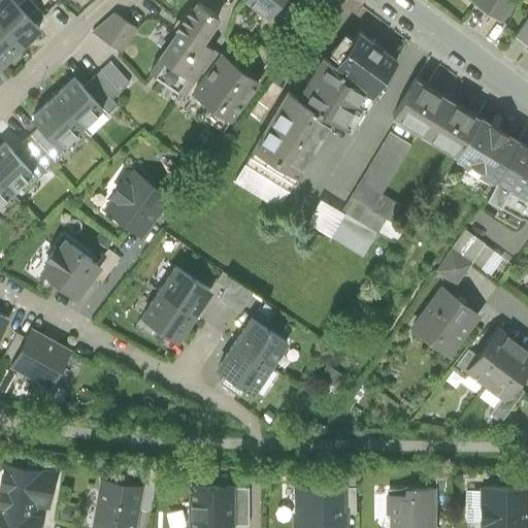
[(20,0),(7,0),(0,7),(0,12),(27,41),(43,26),(20,0)]
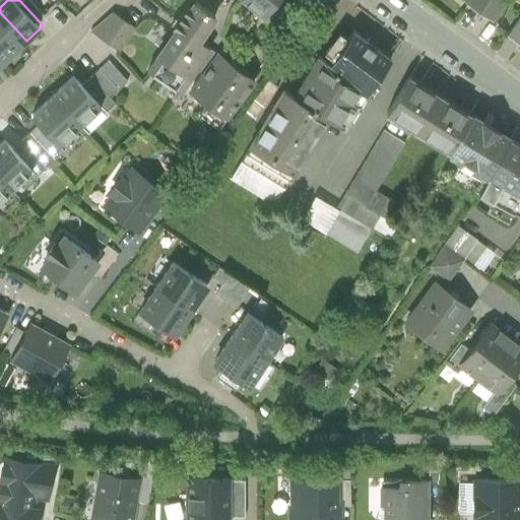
[(275,0),(244,0),(264,15),(275,0)]
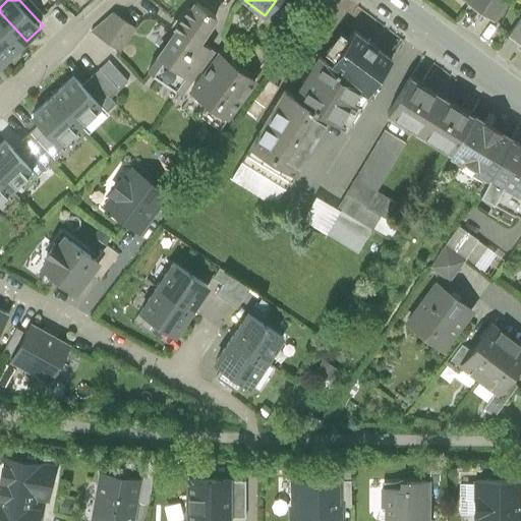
[(332,0),(310,0),(325,10),(332,0)]
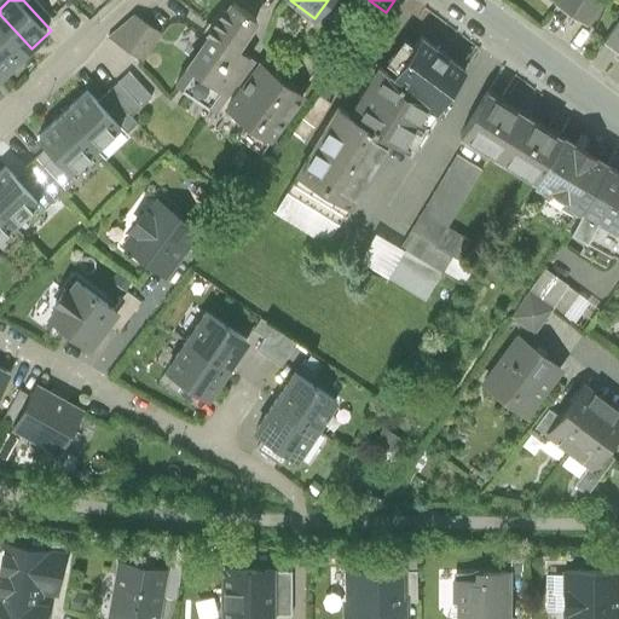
[(603,0),(556,0),(555,4),(595,30),(606,1),(603,0)]
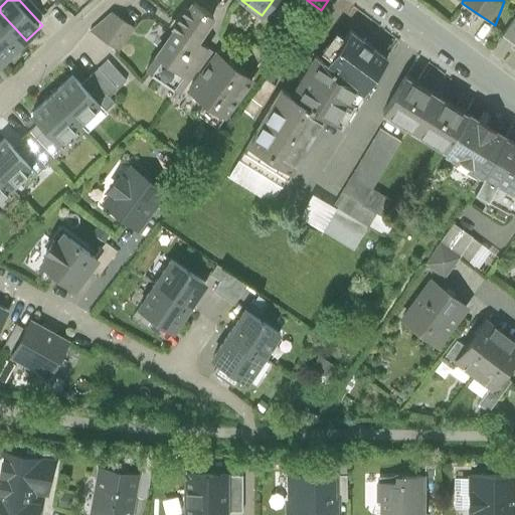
[(159,52),(189,72),(193,65),(207,45),(196,38),(212,15),(194,3),(159,52)]
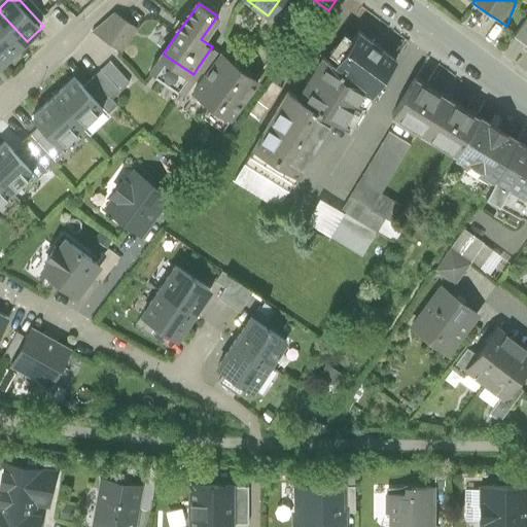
[(137,27),(113,11),(92,31),(120,51),(137,27)]
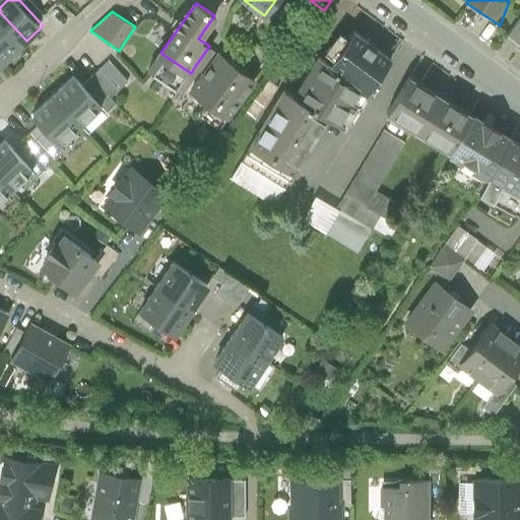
[(0,12),(0,47),(9,57),(26,41),(0,12)]
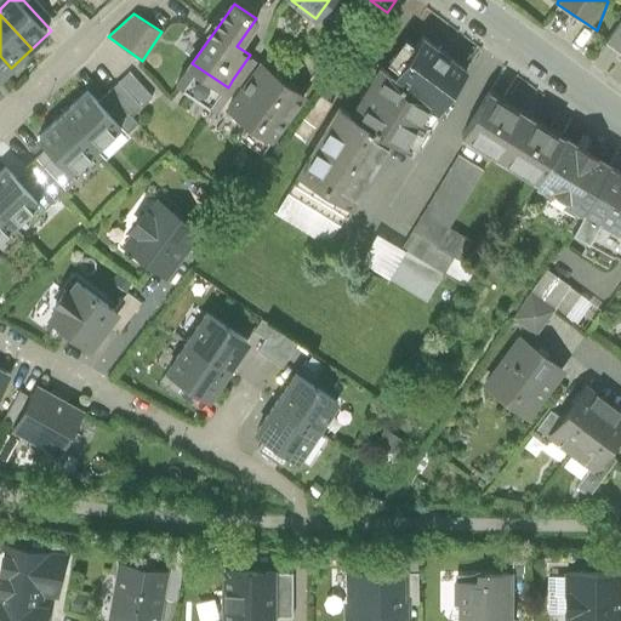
[(620,21),(607,41),(620,51),(620,21)]
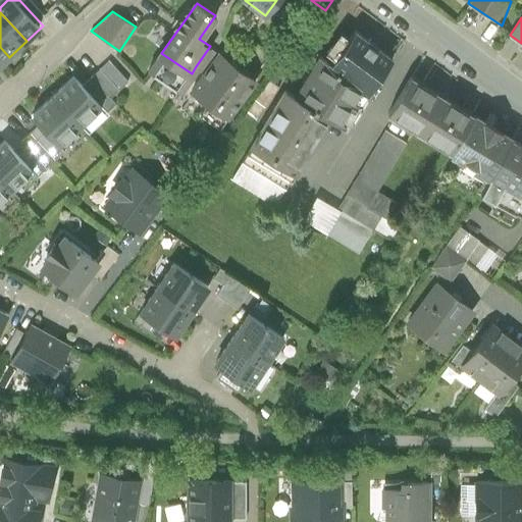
[(334,59),(328,67),(360,91),(367,96),(396,58),(356,29),(349,37),(341,31),(324,52),(334,59)]
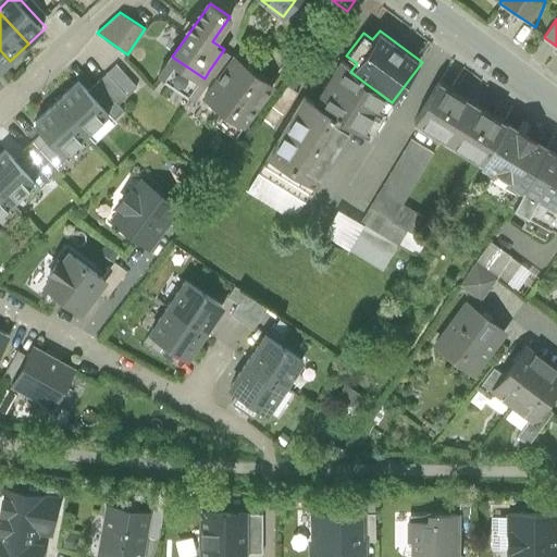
[(219,77),(233,58),(224,49),(209,71),(219,77)]
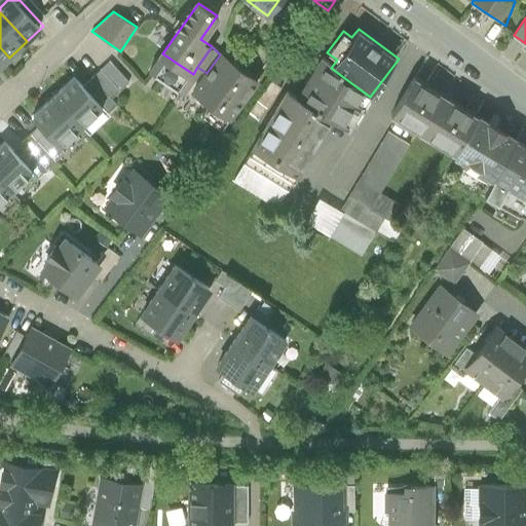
[(0,65),(9,58),(0,47),(0,65)]
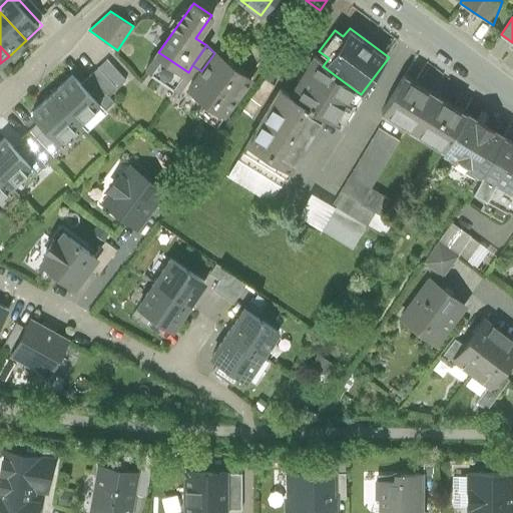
[(188,72),(158,52),(146,67),(177,87),(188,72)]
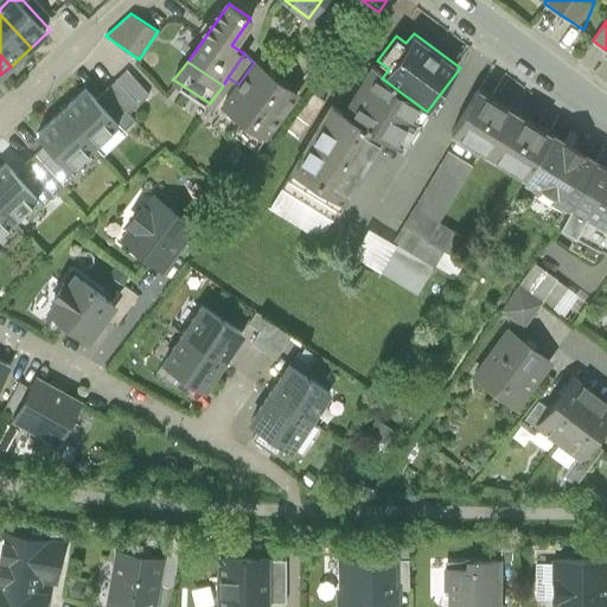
[(298,94),(254,63),(238,84),(221,109),(263,141),(298,94)]
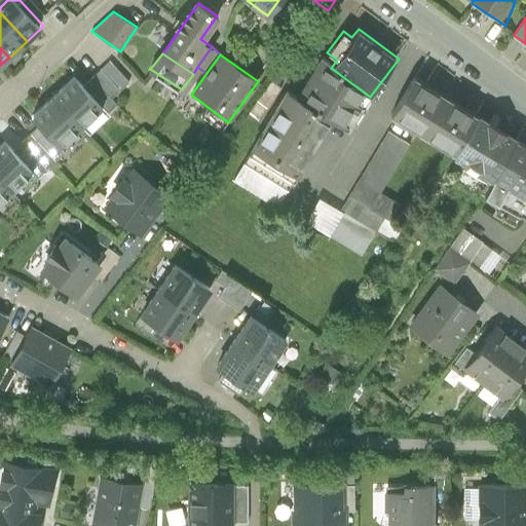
[(363,91),(331,68),(321,60),(297,97),(332,118),(343,125),(363,91)]
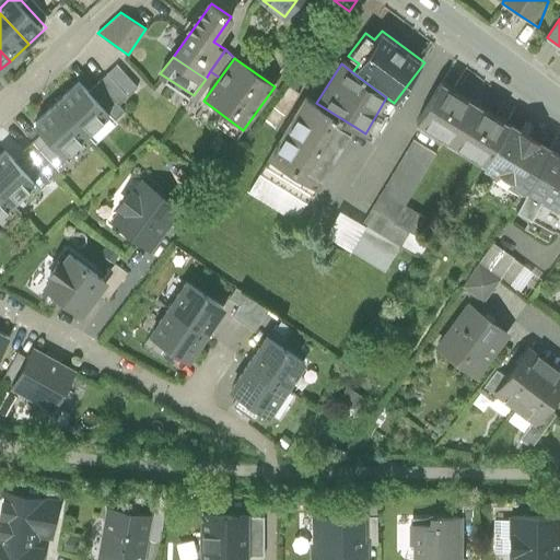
[(119,65),(90,93),(111,114),(118,121),(129,111),(121,103),(140,85),(119,65)]
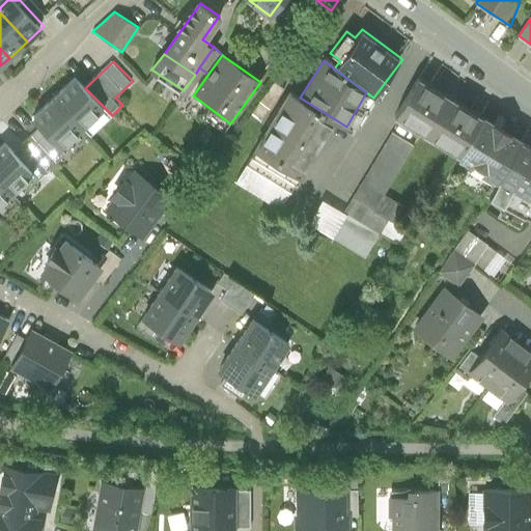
[(395,116),(462,156),(485,116),(420,76),(395,116)]
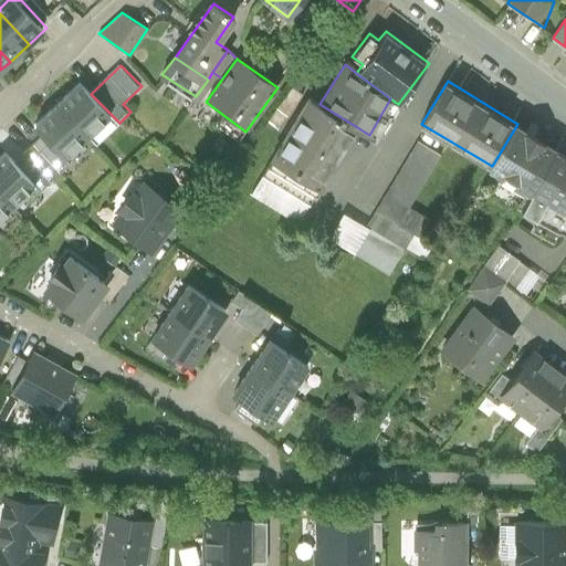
[(55,106),(86,139),(112,115),(91,94),(81,83),(55,106)]
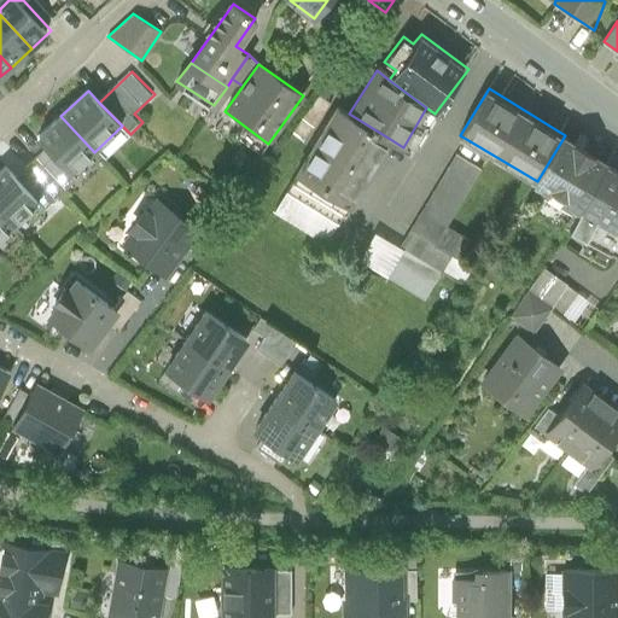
[(303,139),(331,101),(316,91),(289,128),(303,139)]
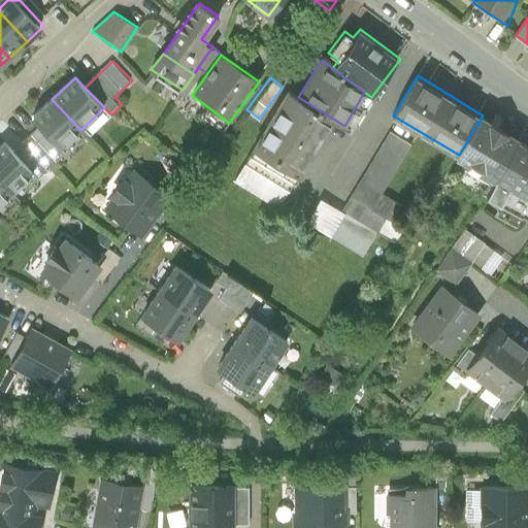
[(299,175),(333,119),(298,97),(288,91),(252,147),(299,175)]
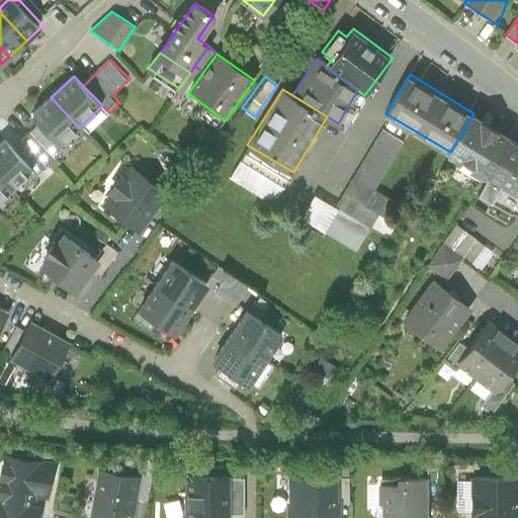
[(58,148),(79,127),(51,97),(29,118),(37,126),(58,148)]
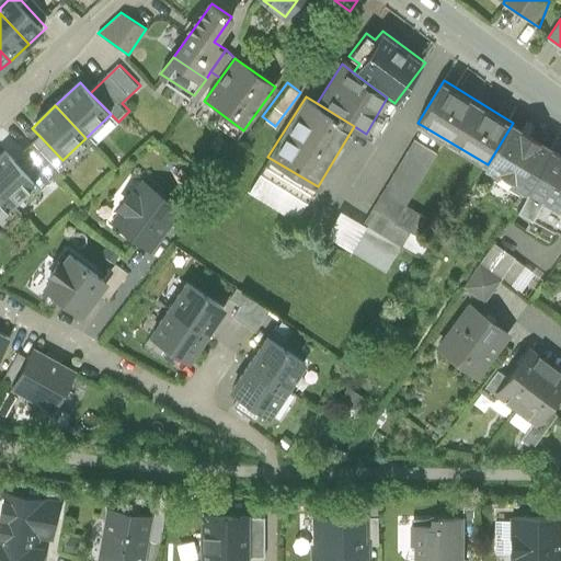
[(513,123),(488,164),(528,189),(553,147),(513,123)]
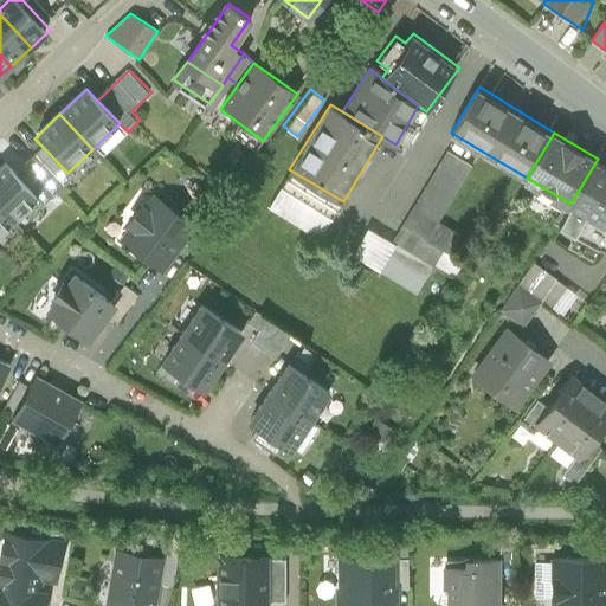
[(18,173),(40,198),(47,206),(75,180),(68,173),(44,148),(18,173)]
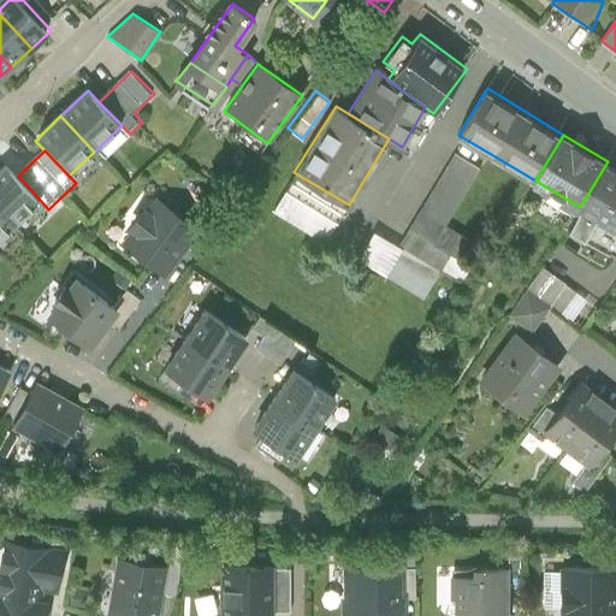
[(480,170),(455,153),(396,241),(371,225),(353,253),(424,298),(463,237),(444,225),(480,170)]
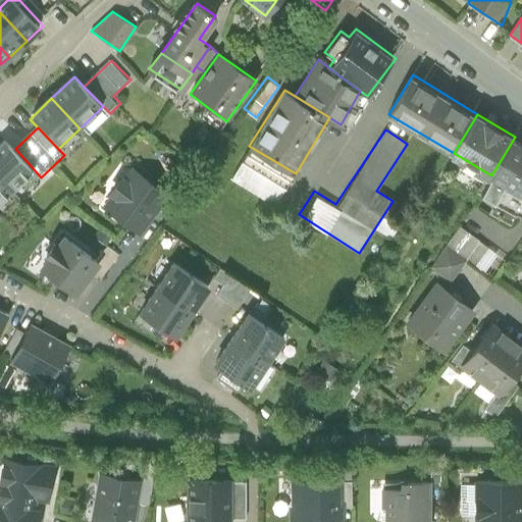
[(521,211),(521,141),(515,137),(491,175),(477,199),(516,222),(521,211)]
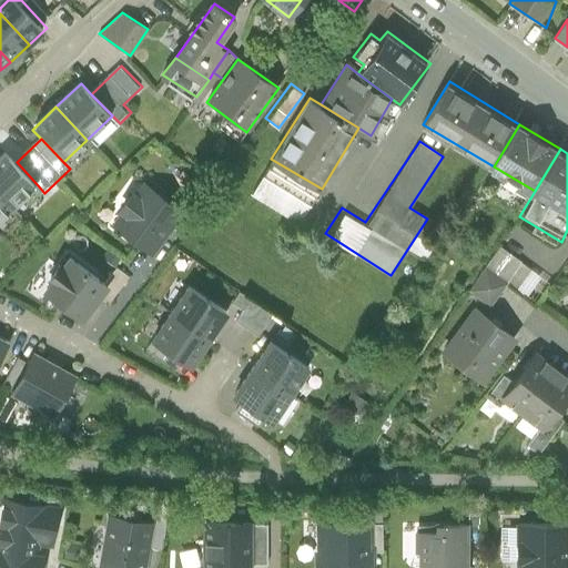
[(17,162),(8,153),(0,160),(0,193),(14,206),(38,185),(17,162)]
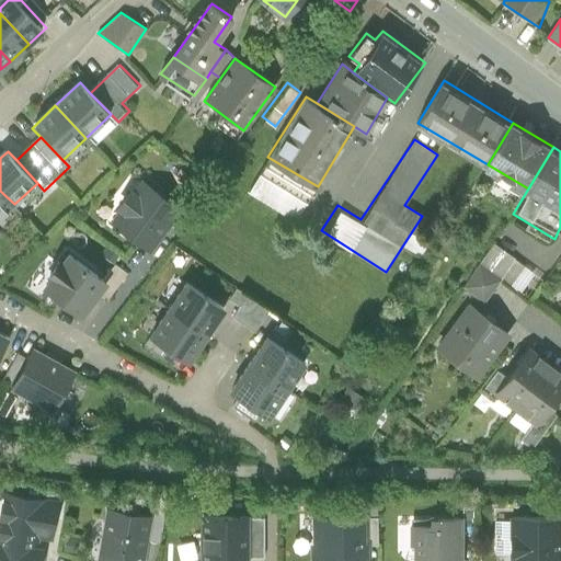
[(318,186),(267,157),(259,172),(308,203),(318,186)]
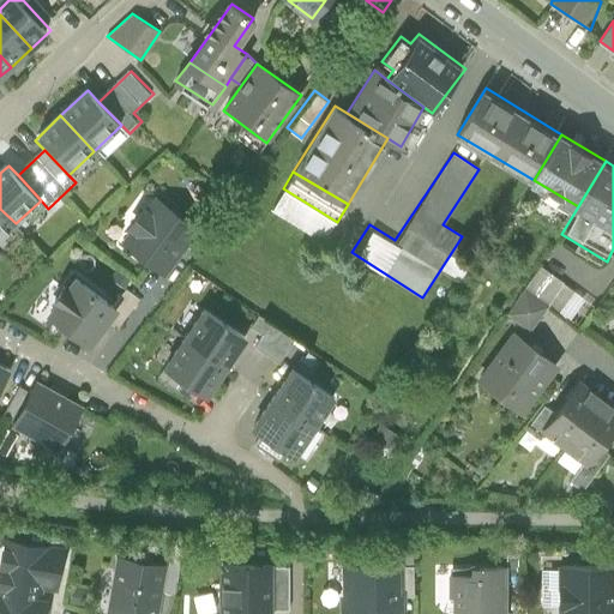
[(191,227),(157,197),(119,241),(151,271),(191,227)]
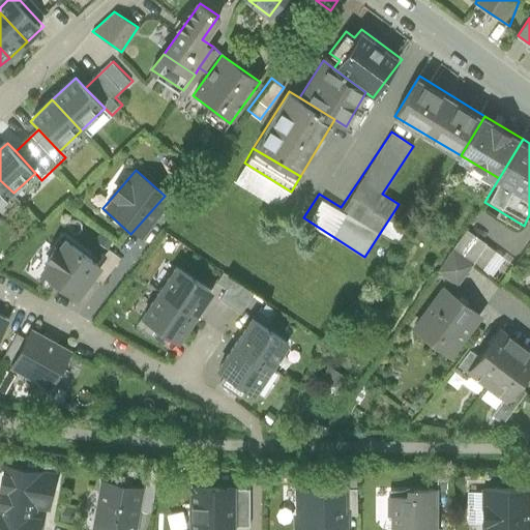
[(0,205),(13,193),(0,180),(0,205)]
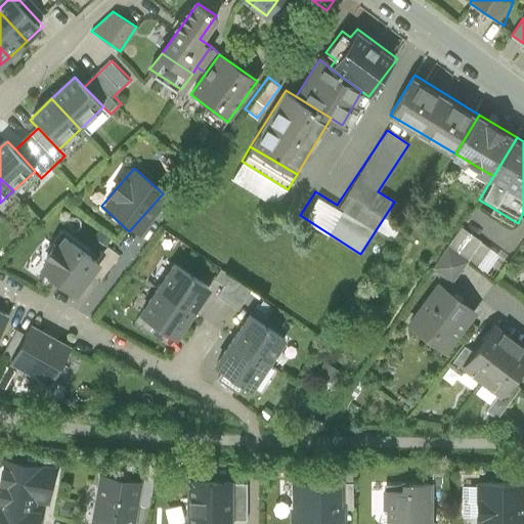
[(497,251),(465,226),(449,247),(469,261),(482,271),(497,251)]
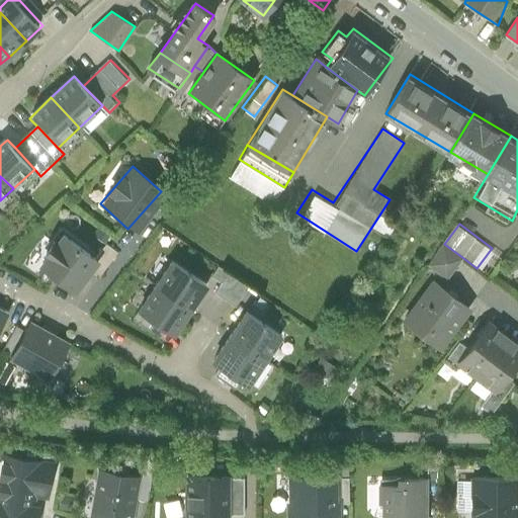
[(99,260),(61,230),(33,264),(73,294),(91,270),(99,260)]
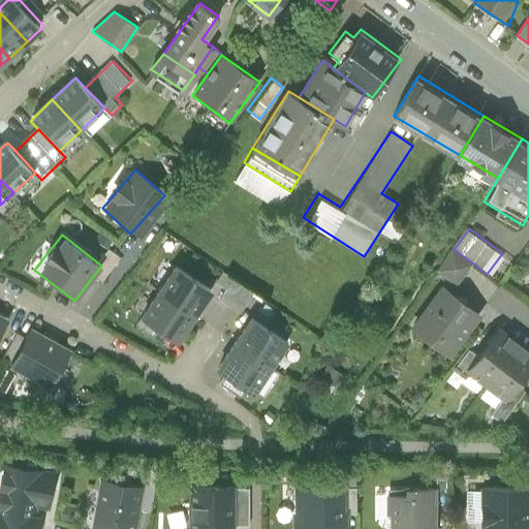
[(454,249),(436,271),(457,286),(473,263),(454,249)]
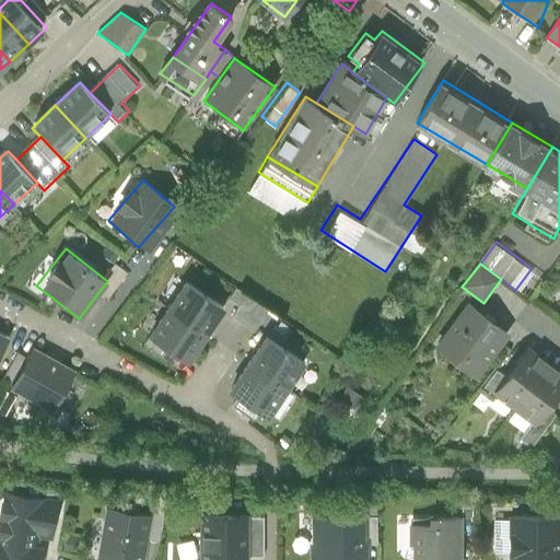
[(120,265),(107,281),(98,292),(111,301),(132,273),(120,265)]
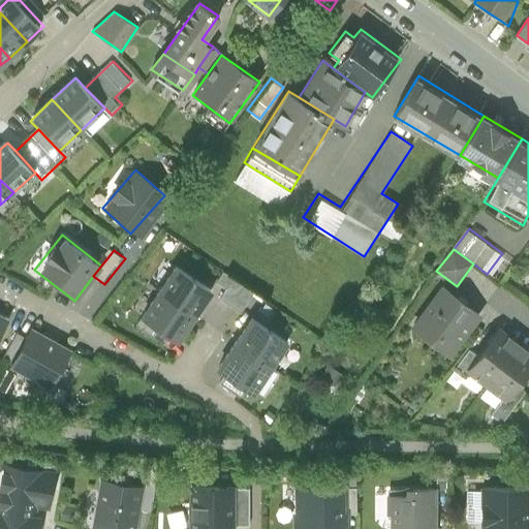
[(216,289),(177,261),(156,290),(195,318),(216,289)]
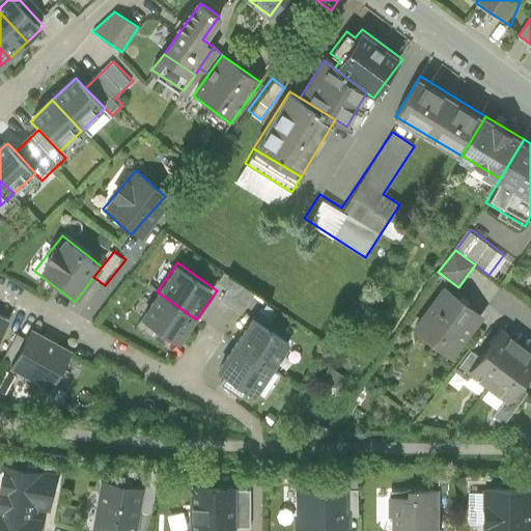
[(259,298),(230,275),(216,295),(246,316),(259,298)]
